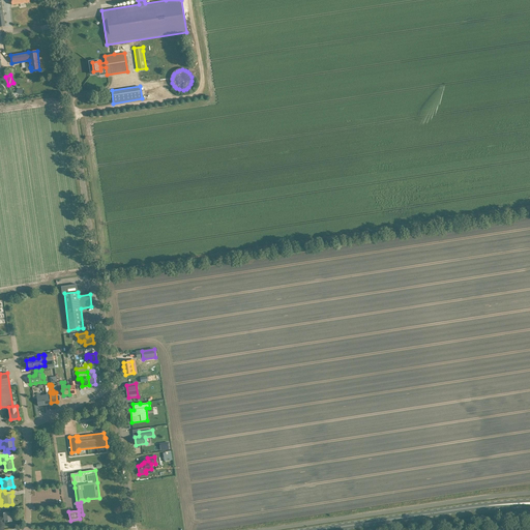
[(0,516),(4,516),(4,517),(5,522),(12,521),(10,511),(8,511),(8,508),(0,508),(0,516)]
